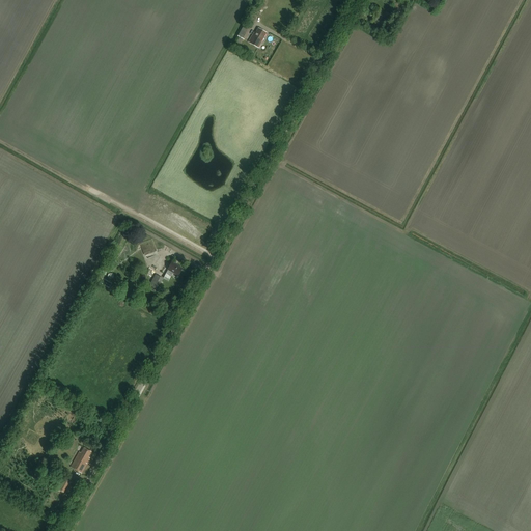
[(245,24),(238,36),(244,39),(251,28),(245,24)]
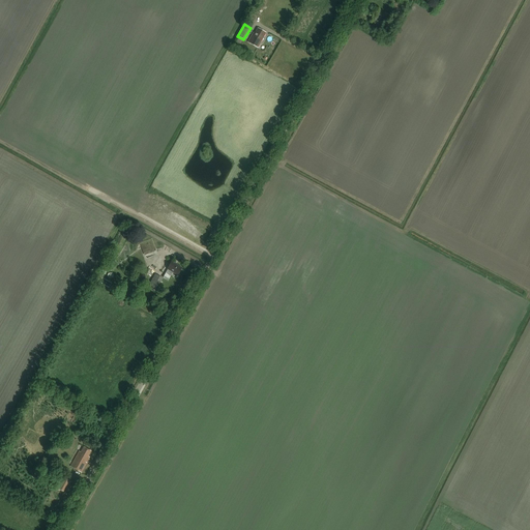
[(253,32),(247,42),(257,48),(266,32),(258,28),(255,33),(253,32)]
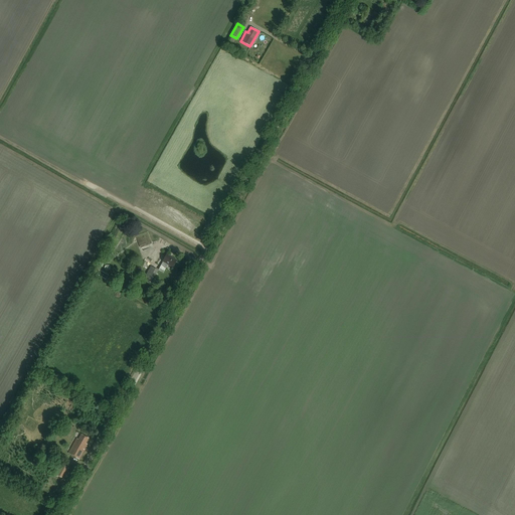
[(141,246),(152,243),(149,232),(138,236),(141,246)]
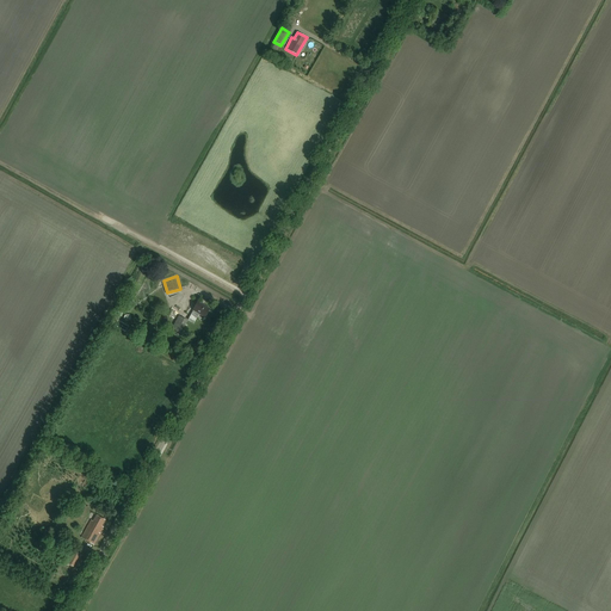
[(204,318),(209,309),(197,302),(192,310),(193,310),(187,320),(195,323),(197,318),(201,320),(203,316),(204,318)]
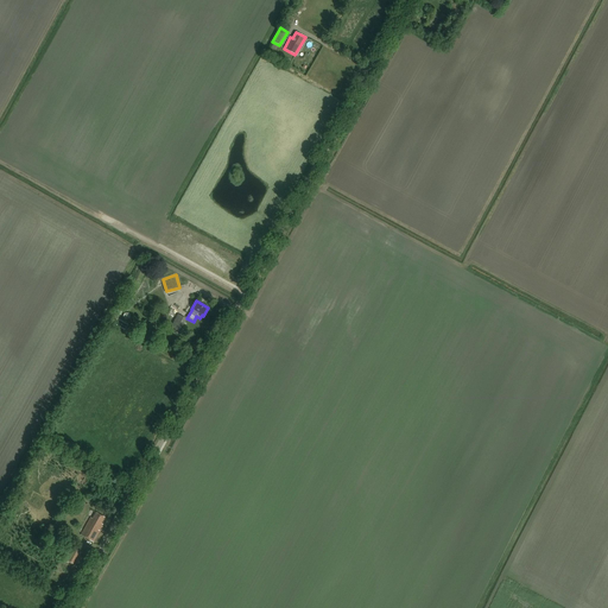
[(181,331),(187,320),(178,314),(171,327),(181,331)]
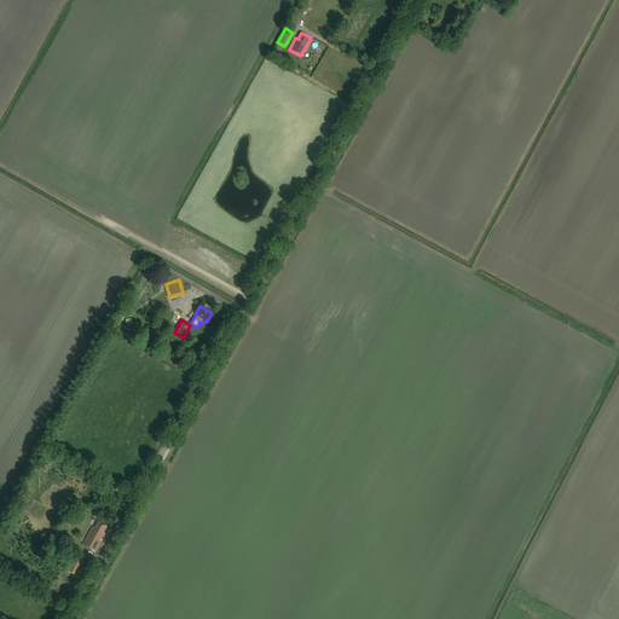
[(103,537),(105,533),(103,532),(106,526),(97,521),(94,527),(92,526),(82,544),(96,551),(104,537),(103,537)]
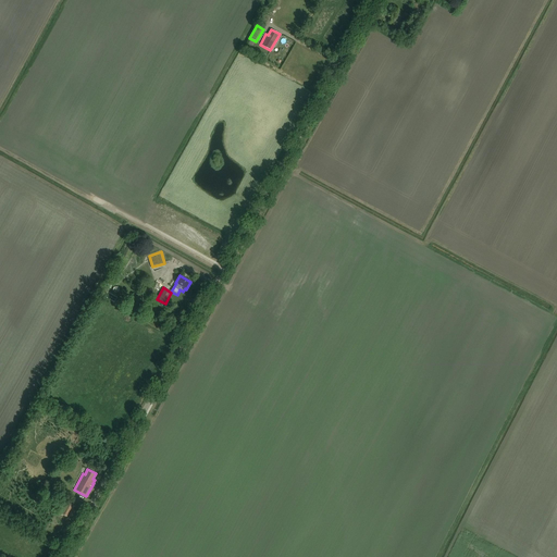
[(66,516),(73,505),(65,500),(59,511),(66,516)]
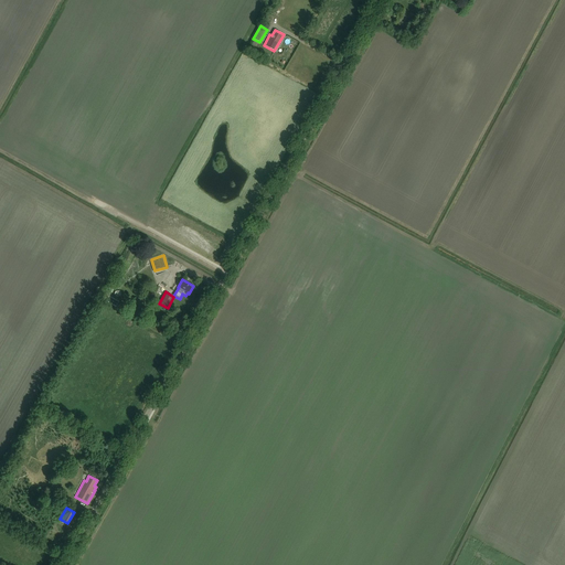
All buildings are outlined.
